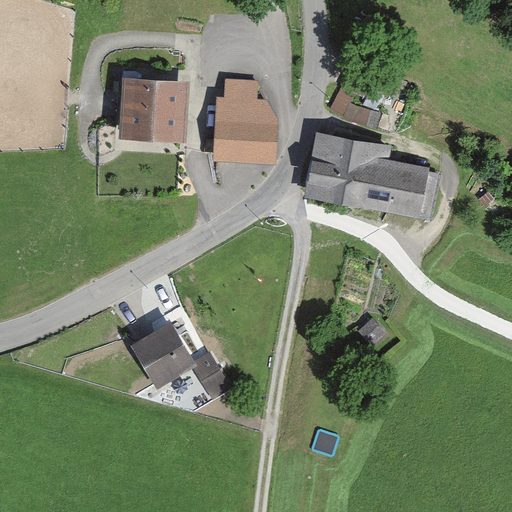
[(350,70),(334,99),(366,117),(383,88),(350,70)]
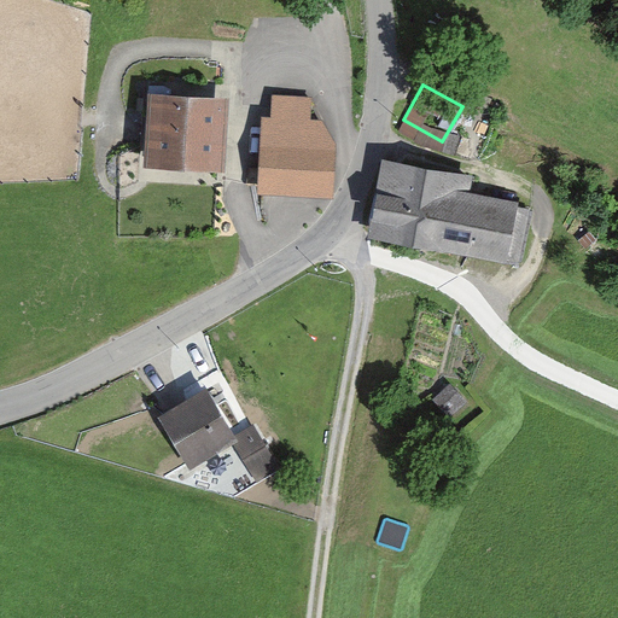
[(231,95),(150,91),(145,164),(226,169),(231,95)]
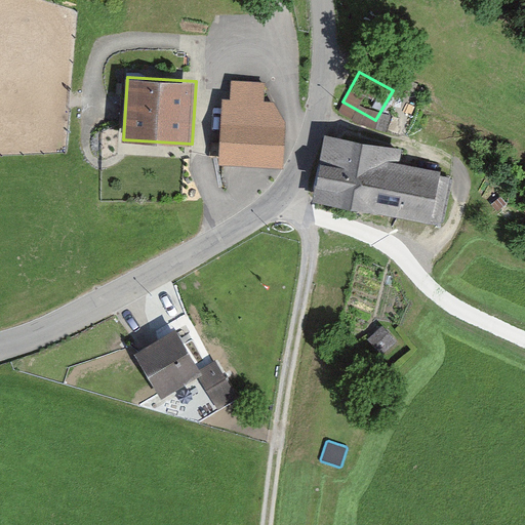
[(267,80),(231,78),(229,94),(220,94),(216,163),(284,167),(287,120),(275,102),(266,102),(267,80)]
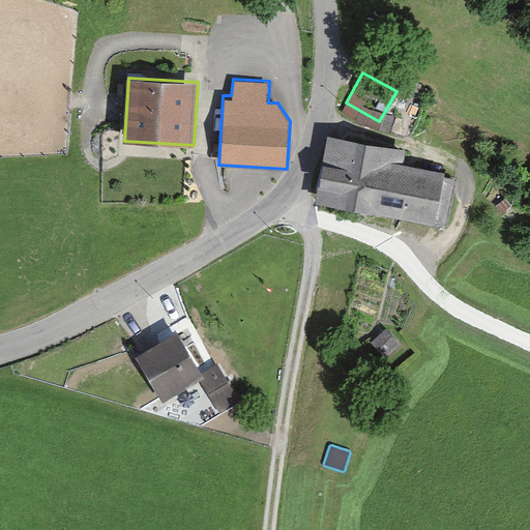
[(407,148),(333,135),(320,204),(447,227),(458,174),(404,164),(407,148)]
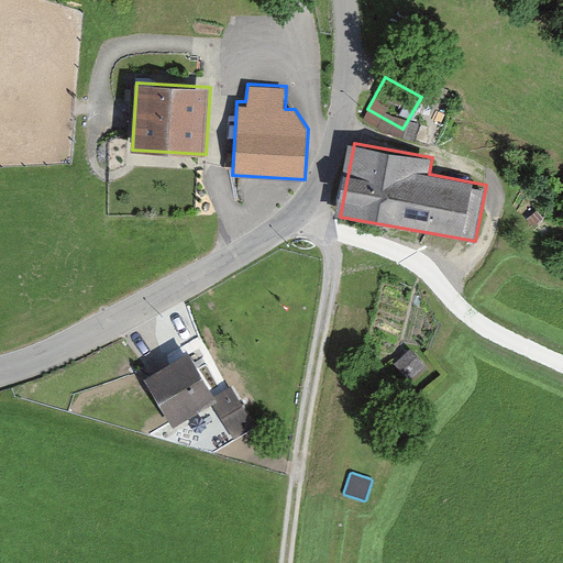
[(191,356),(146,382),(173,428),(218,403),(191,356)]
